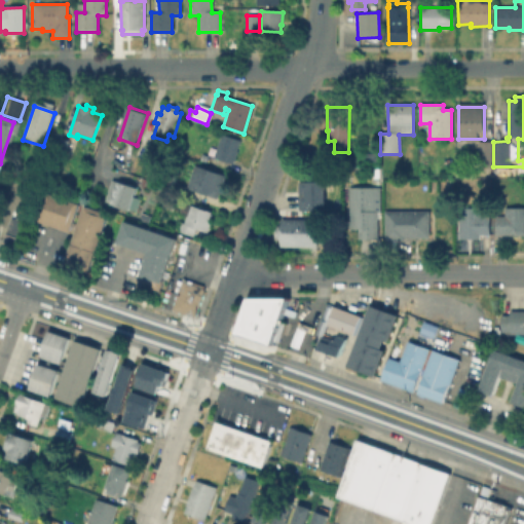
[(239,141),(231,163),(214,157),(222,135),(239,141)]
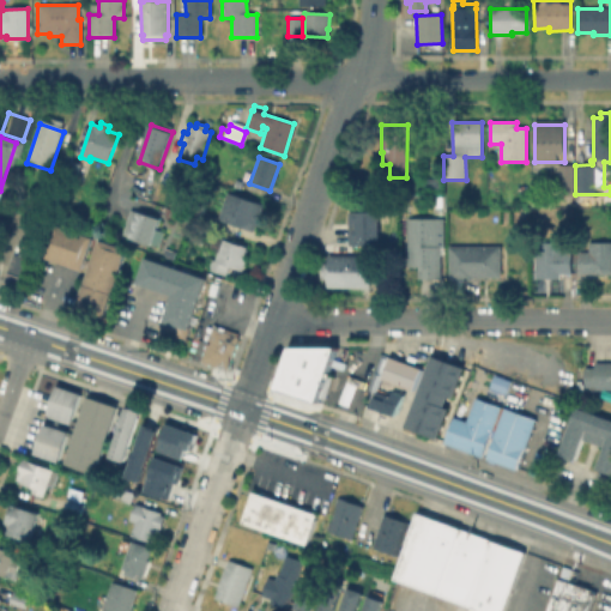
[(79,164),(73,181),(62,177),(68,161),(79,164)]
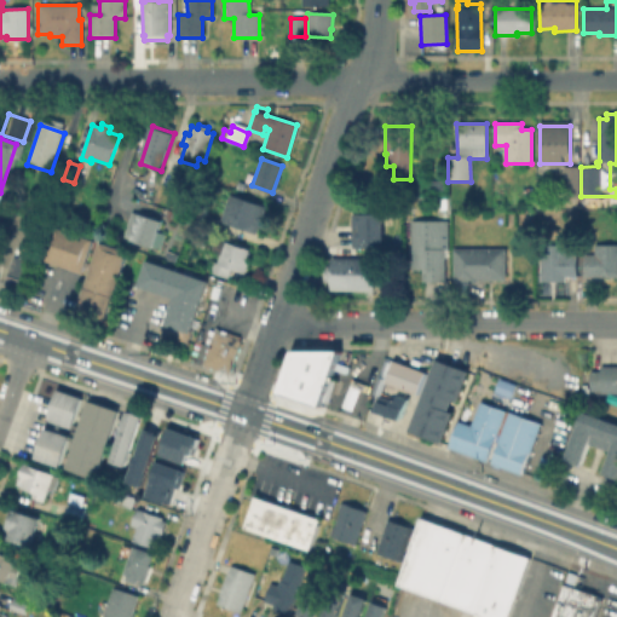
[(578,167),(580,190),(577,190),(577,196),(565,196),(565,190),(563,190),(563,167),(578,167)]
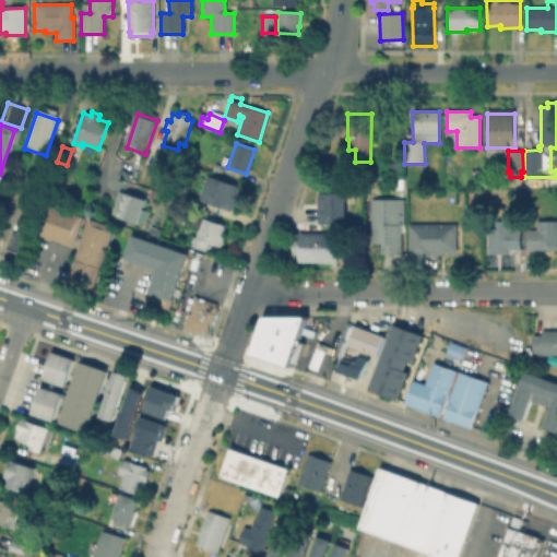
[(36,166),(49,170),(44,187),(31,182),(36,166)]
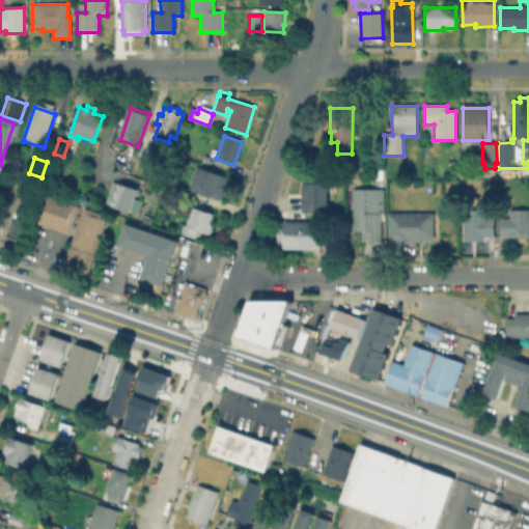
[(229,186),(225,196),(221,195),(219,201),(189,190),(197,166),(227,177),(225,184),(229,186)]
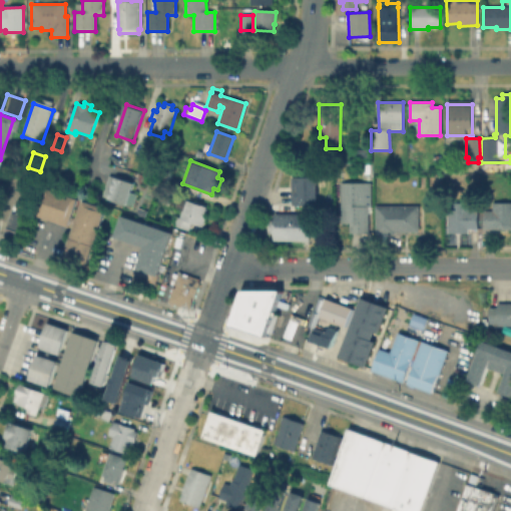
[(108,179),(132,188),(125,209),(100,200),(108,179)]
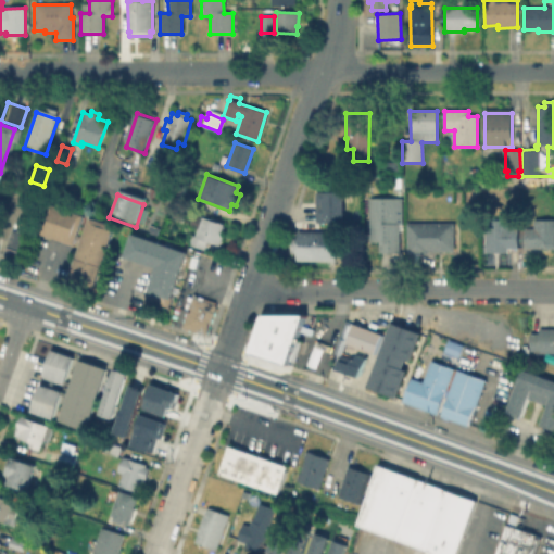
[(313,223),(314,194),(341,194),(341,223),(313,223)]
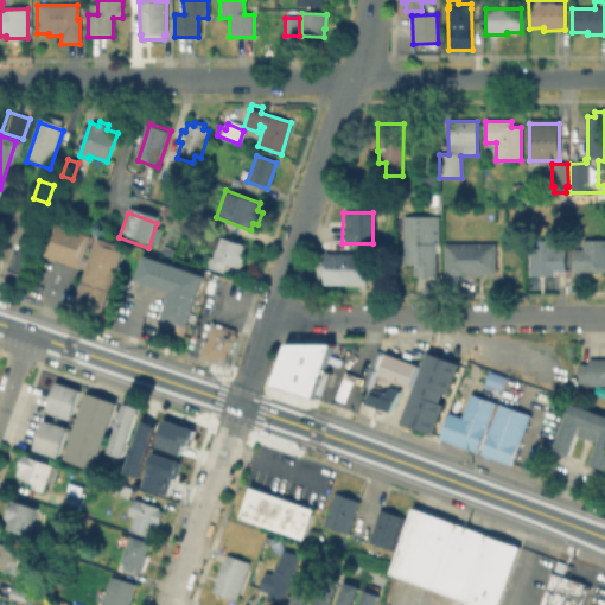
[(428,221),(428,252),(435,252),(435,280),(414,280),(414,268),(402,268),(402,221),(428,221)]
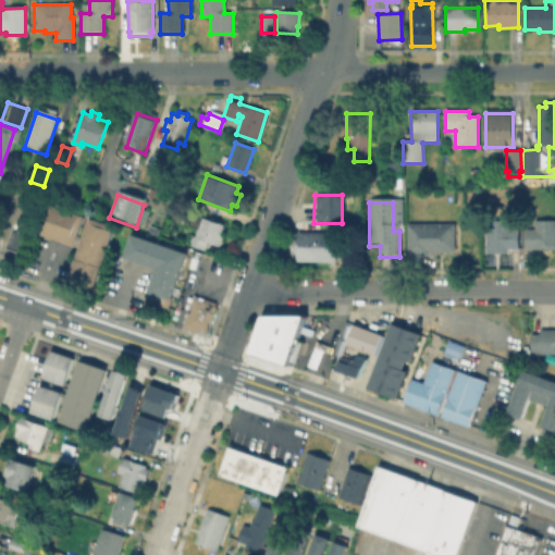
[(70,247),(32,234),(41,204),(81,217),(70,247)]
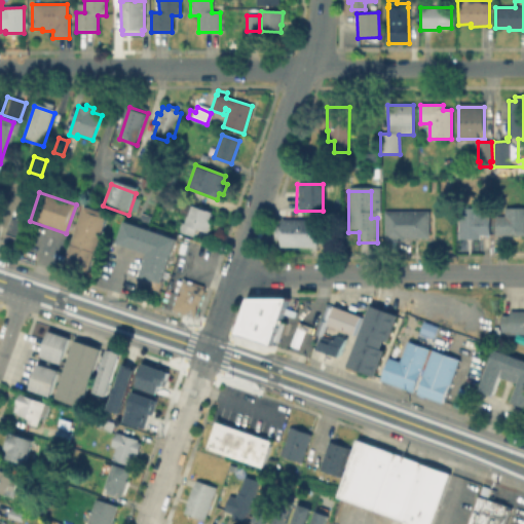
[(211,222),(208,232),(195,229),(192,236),(178,231),(180,223),(184,224),(190,206),(212,213),(209,221),(211,222)]
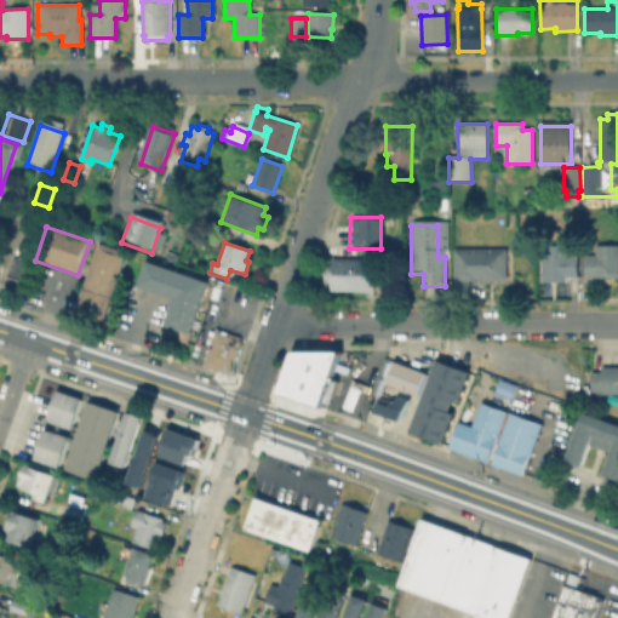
[(95,244),(124,253),(101,322),(70,313),(95,244)]
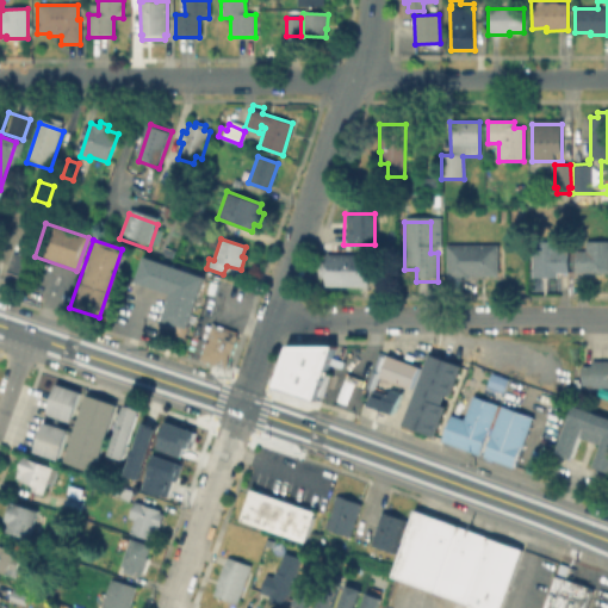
[(568,252),(568,274),(566,274),(566,287),(558,287),(558,278),(533,278),(532,273),(532,274),(531,242),(557,242),(557,252),(568,252)]
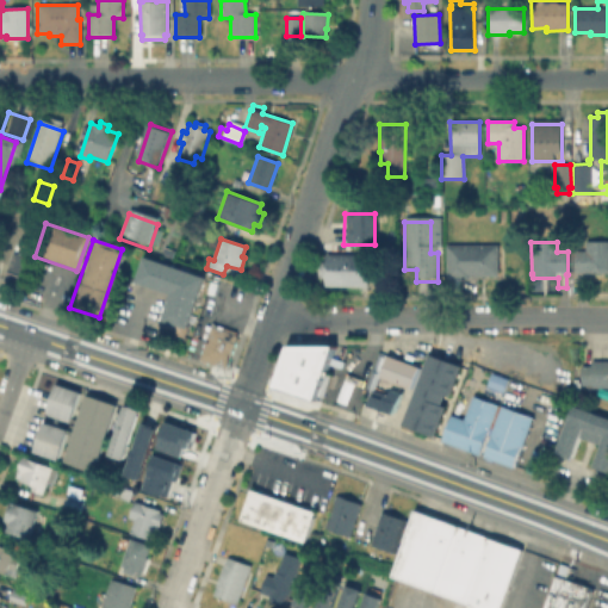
[(607,242),(607,273),(575,274),(575,252),(585,252),(585,242),(607,242)]
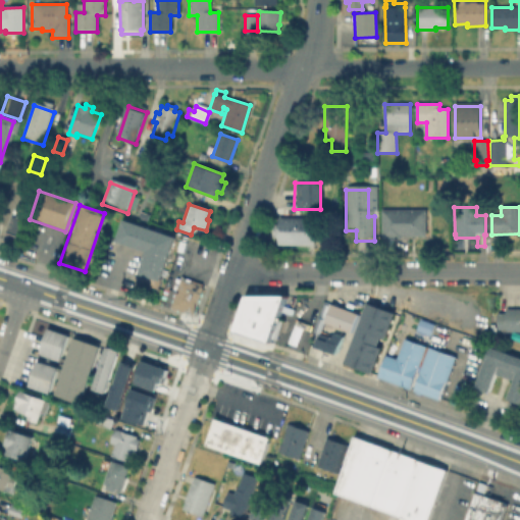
[(425,210),(425,237),(400,237),(401,239),(381,239),(381,210),(425,210)]
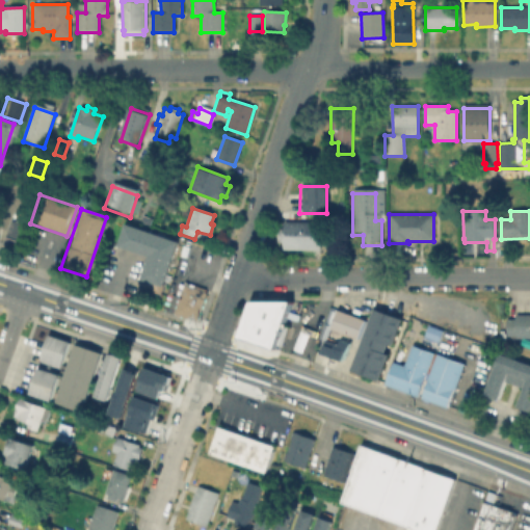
[(320,223),(320,233),(322,233),(322,245),(319,244),(319,250),(283,249),(283,242),(279,242),(279,230),(284,230),(284,222),(320,223)]
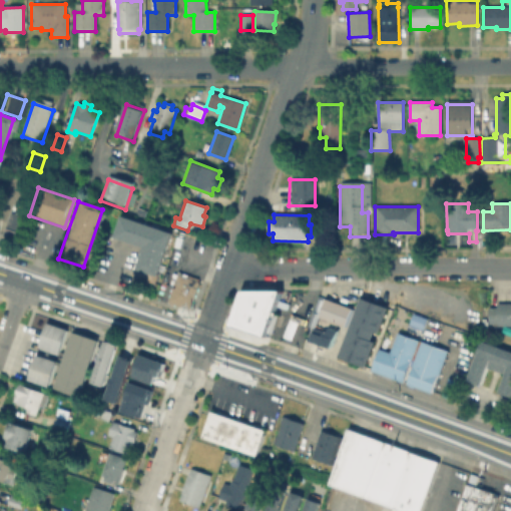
[(10,216),(30,222),(23,244),(4,238),(10,216)]
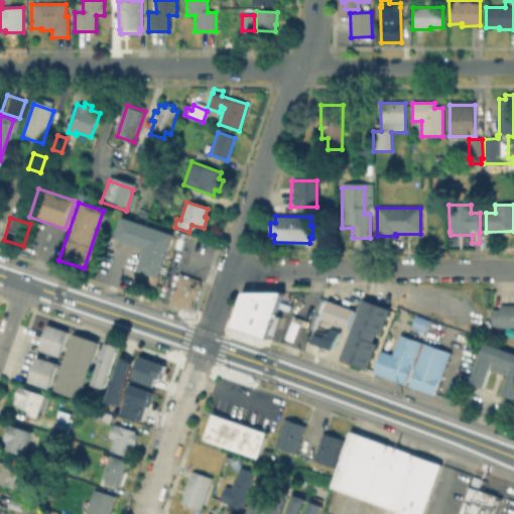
[(145,257),(114,245),(123,221),(172,240),(156,283),(138,276),(145,257)]
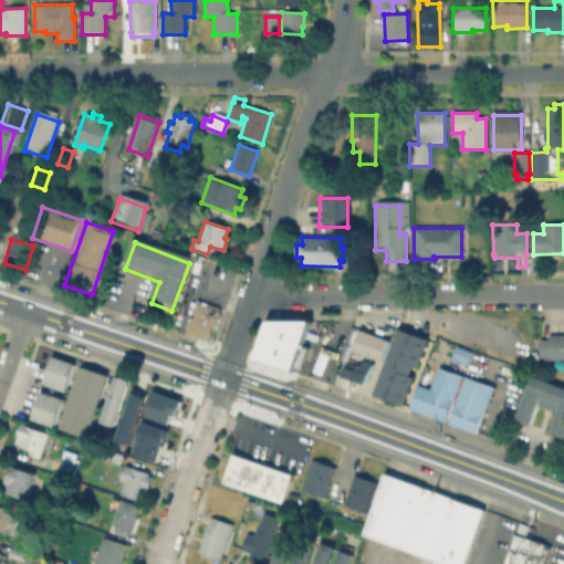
[(219,312),(209,343),(185,334),(195,304),(219,312)]
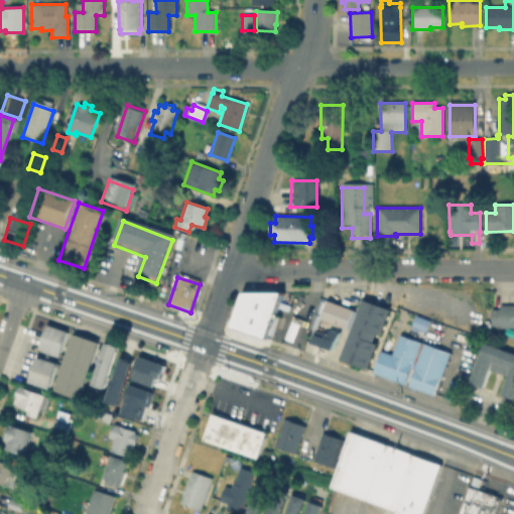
[(233,329),(238,316),(242,304),(246,292),(263,298),(281,305),(268,341),(251,335),(233,329)]
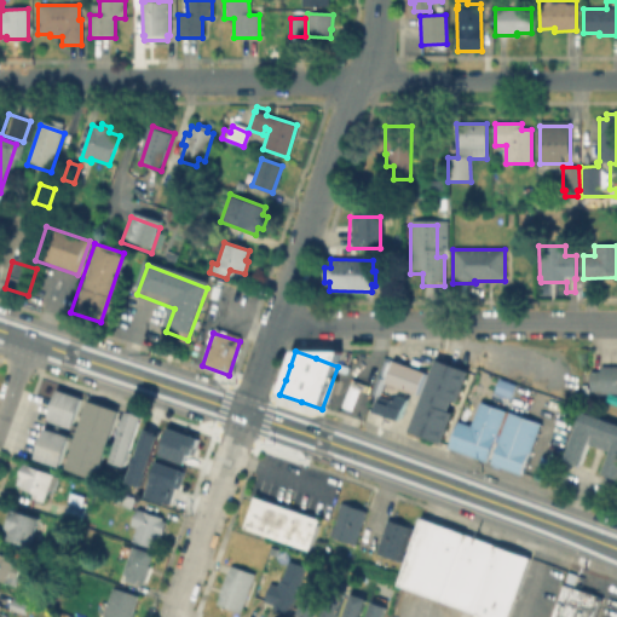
[(414,395),(381,382),(390,361),(422,373),(414,395)]
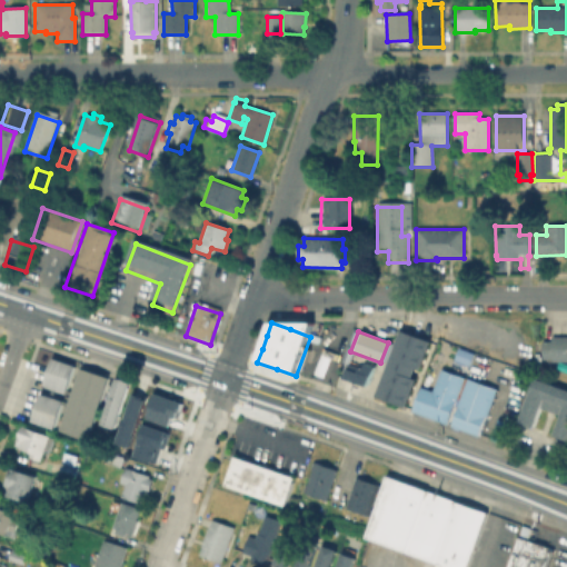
[(399,332),(429,345),(418,371),(414,369),(409,379),(415,381),(404,409),(372,398),(399,332)]
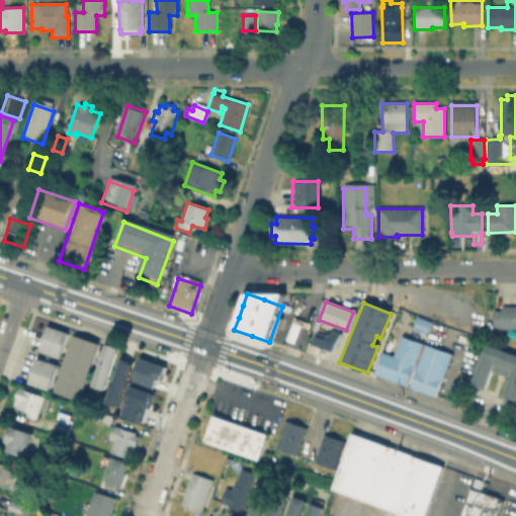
[(515,331),(497,331),(497,310),(515,310),(515,331)]
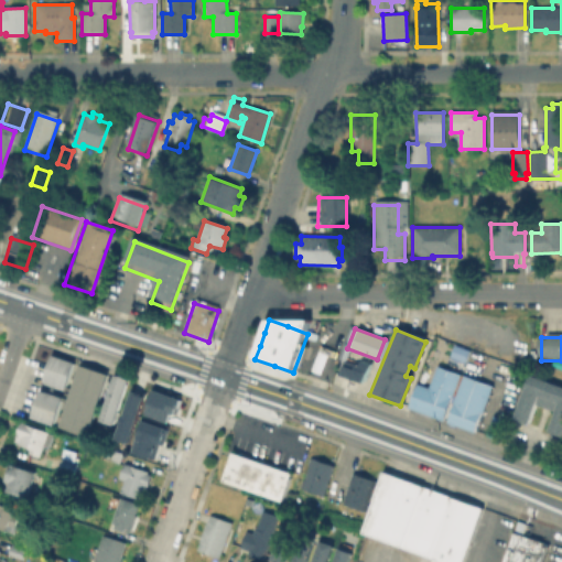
[(309,371),(319,375),(326,352),(316,348),(309,371)]
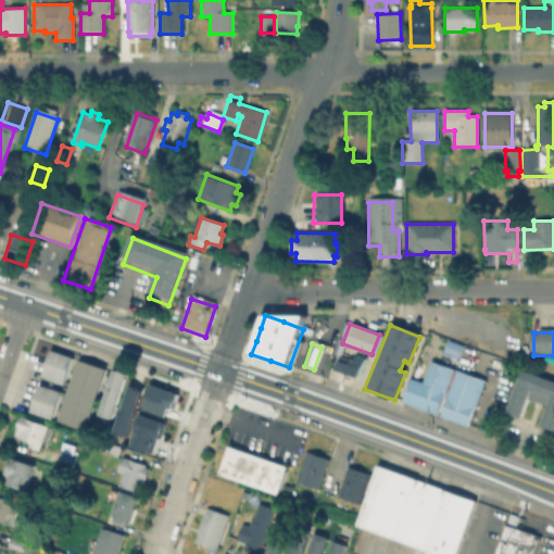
[(444,355),(449,343),(463,350),(458,362),(444,355)]
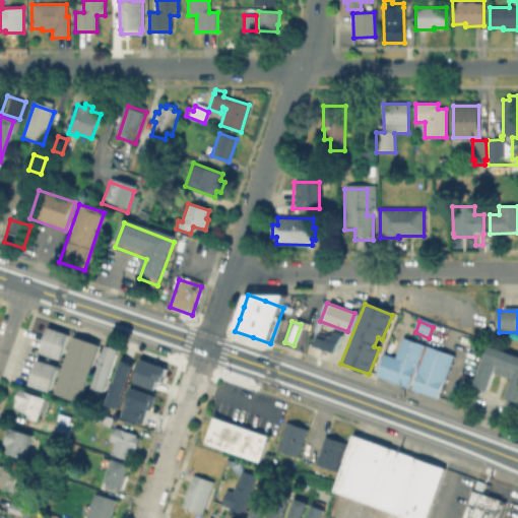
[(66,334),(57,360),(36,352),(45,327),(66,334)]
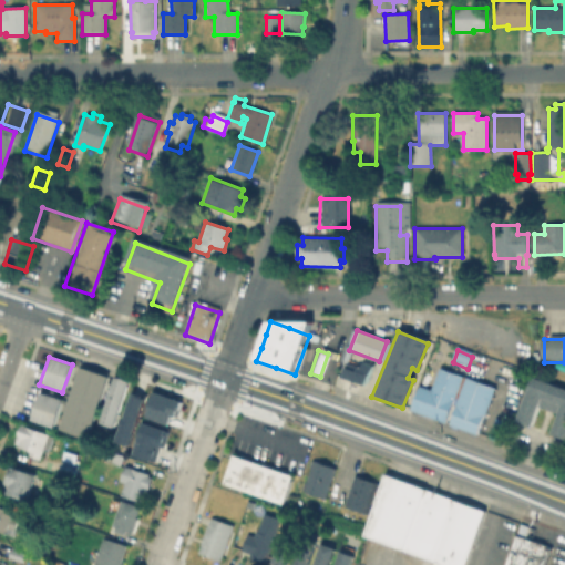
[(362,386),(339,377),(346,357),(370,367),(362,386)]
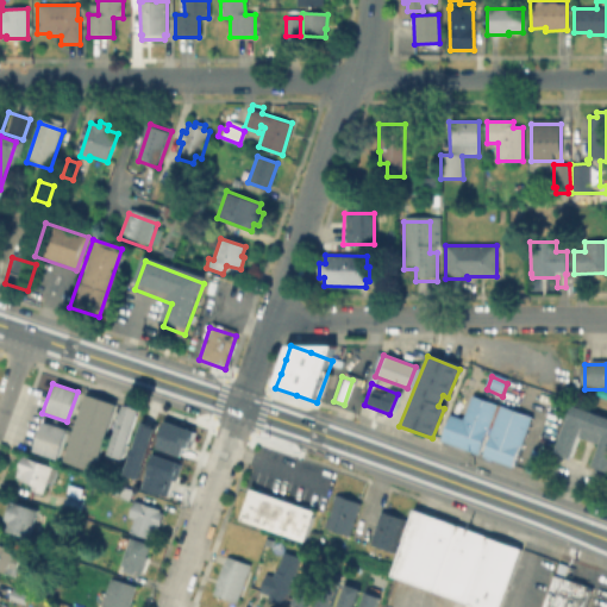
[(112,405),(89,471),(60,461),(82,394),(112,405)]
